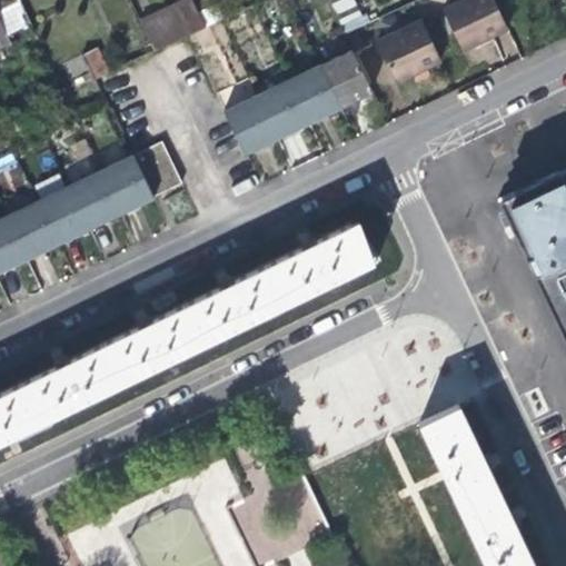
[(20,0),(0,0),(0,11),(21,1),(20,0)]
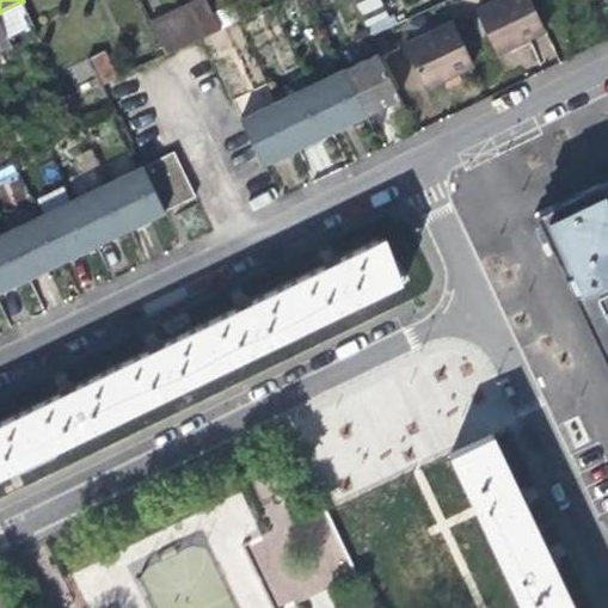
[(197,0),(152,22),(169,56),(222,30),(208,0),(197,0)]
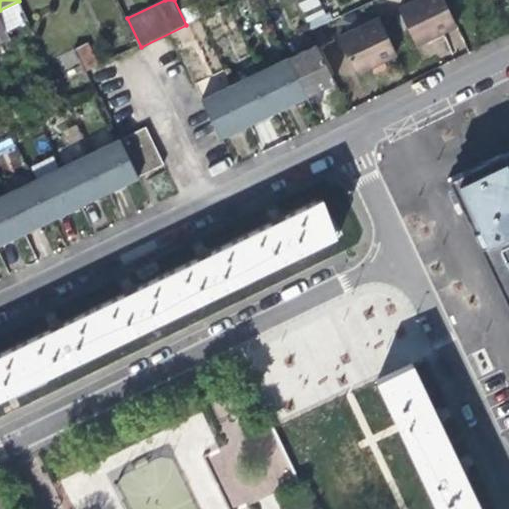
[(437,38),(459,28),(445,0),(420,0),(397,11),(416,48),(437,38)]
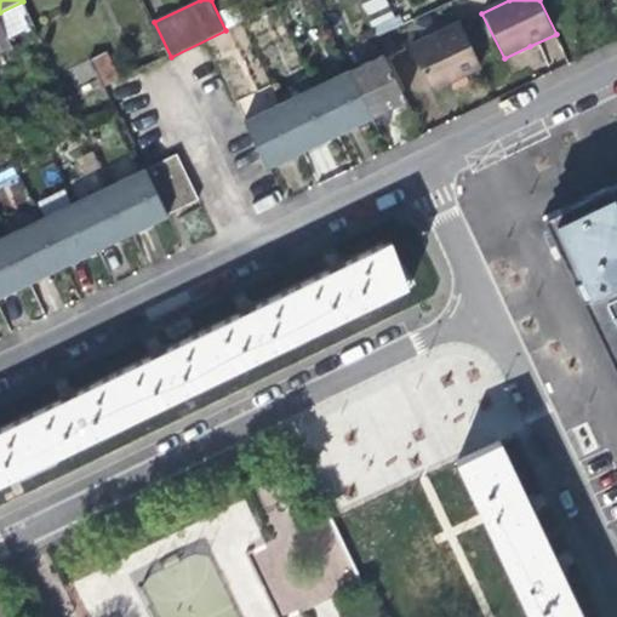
[(12,49),(0,23),(0,49),(1,52),(12,49)]
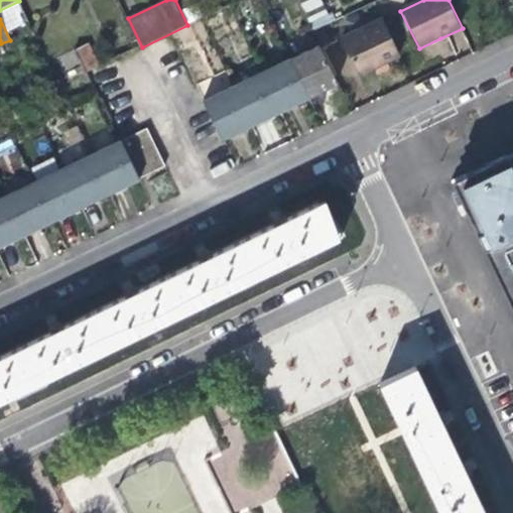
[(384,19),(341,39),(359,77),(381,67),(402,56),(384,19)]
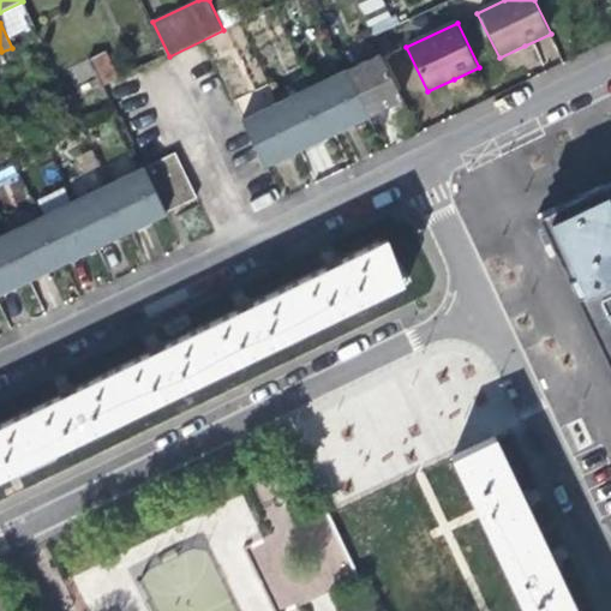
[(103,88),(123,78),(111,53),(93,63),(103,88)]
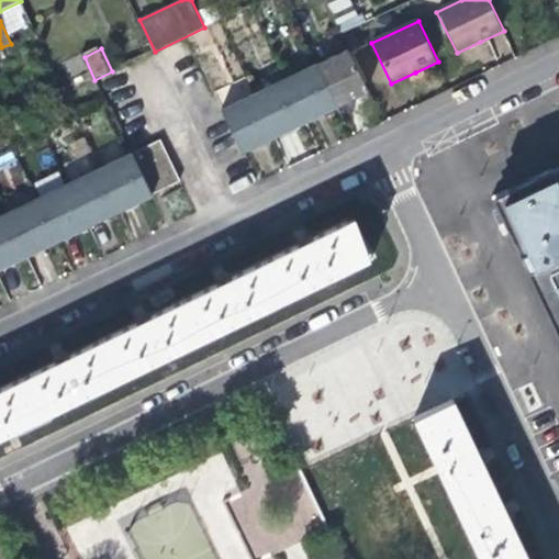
[(353,53),(321,68),(341,108),(357,100),(372,92),(353,53)]
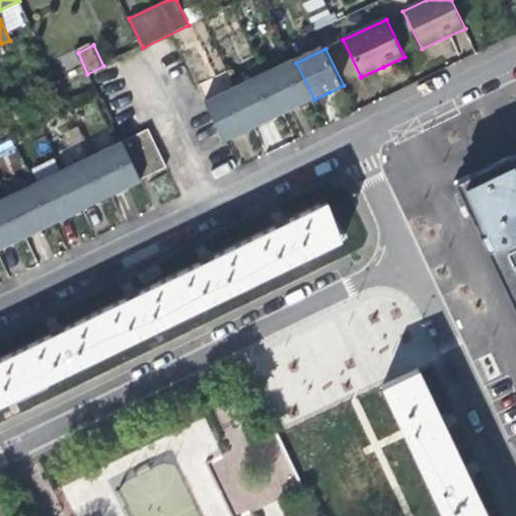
[(296,63),(268,76),(285,114),(300,105),(314,99),(296,63)]
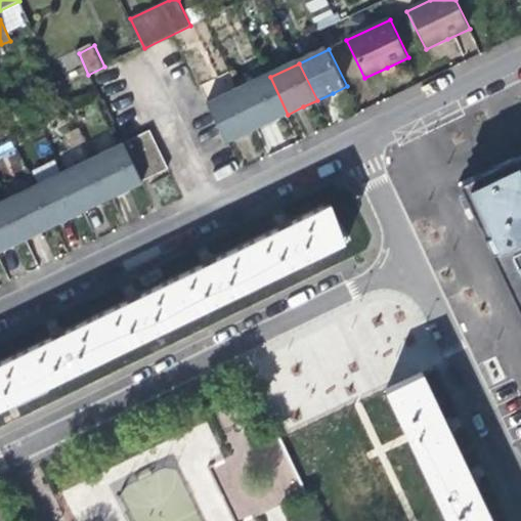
[(270,77),(240,91),(258,129),(274,121),(288,115),(270,77)]
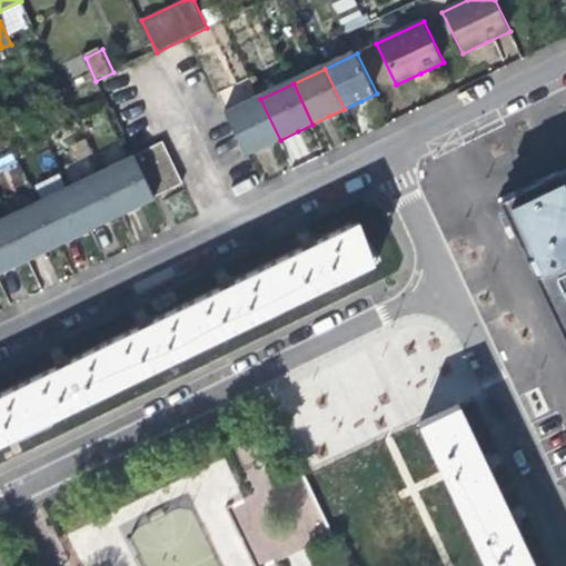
[(267,147),(280,140),(260,99),(228,113),(248,156),(267,147)]
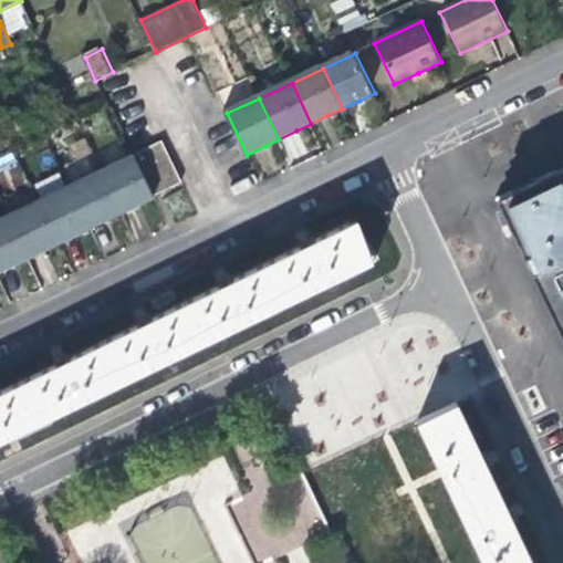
[(165,144),(136,158),(155,197),(184,183),(165,144)]
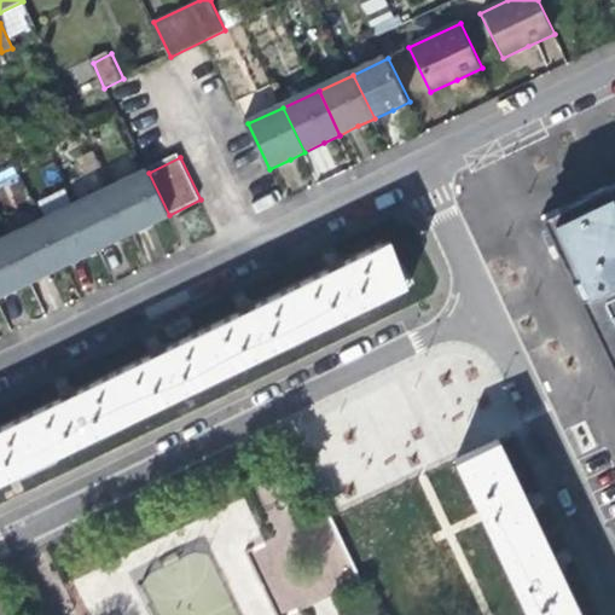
[(614,168),(534,208),(613,383),(614,382),(614,168)]
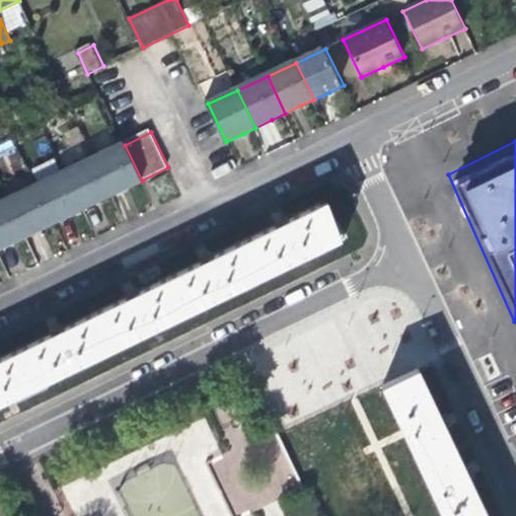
[(134,185),(142,180),(125,145),(94,159),(112,195),(134,185)]
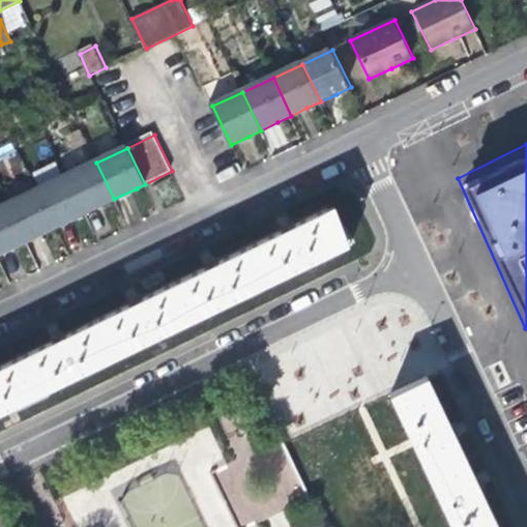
[(104,204),(114,199),(96,163),(67,176),(86,213),(104,204)]
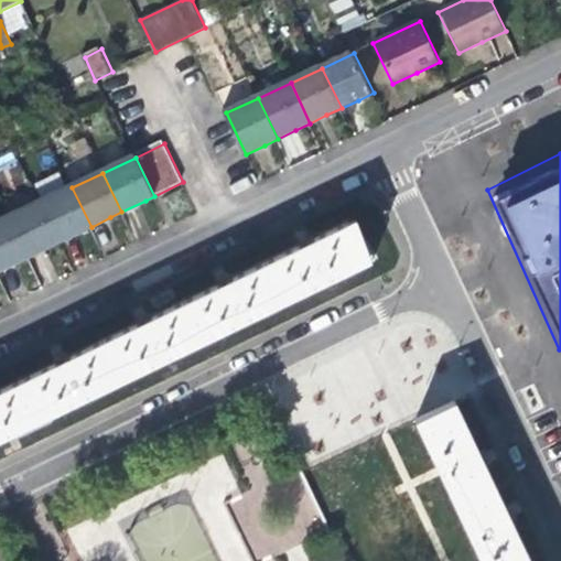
[(76,235),(92,227),(72,187),(40,203),(60,243),(76,235)]
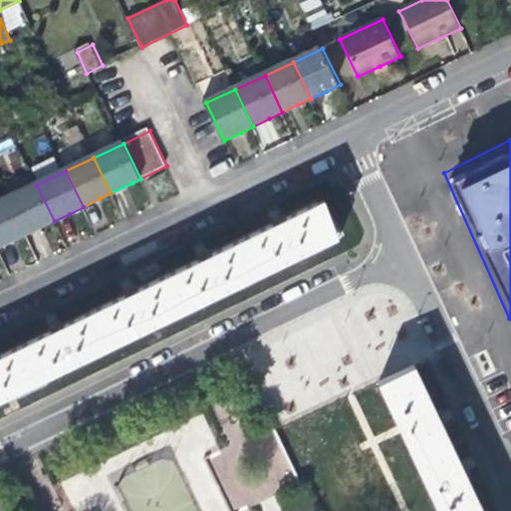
[(41,227),(54,221),(36,185),(9,198),(27,234),(41,227)]
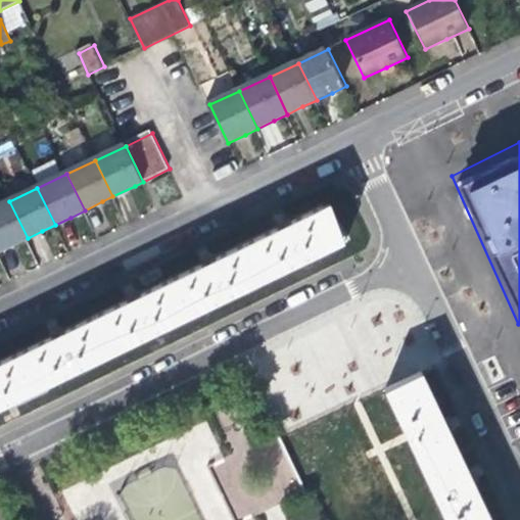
[(9,201),(0,205),(0,251),(14,244),(28,238),(9,201)]
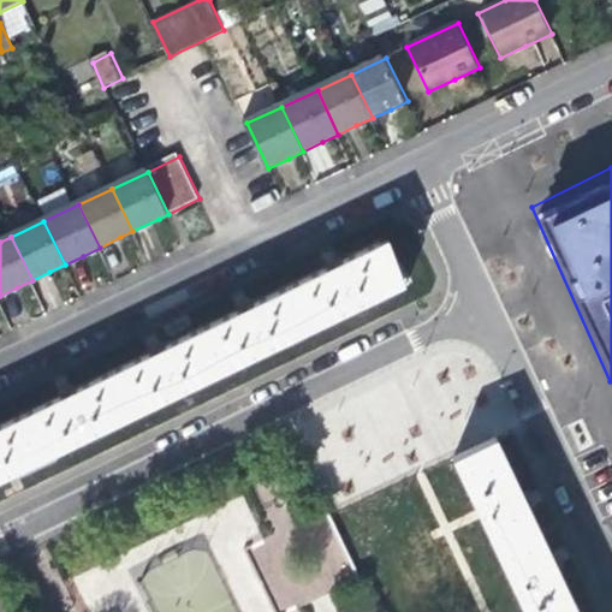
[(416,292),(392,243),(346,262),(263,303),(164,351),(67,397),(0,428),(0,477),(13,471),(19,483),(60,463),(55,452),(188,388),(192,399),(237,378),(232,367),(361,306),(366,316),(416,292)]
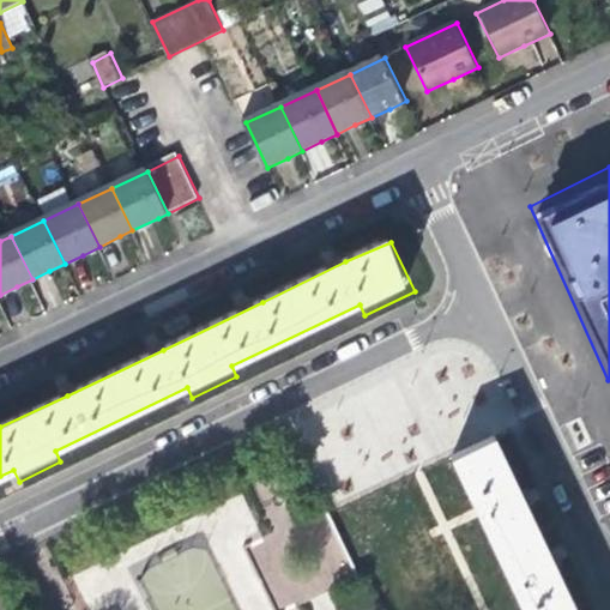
[(473,524),(494,566),(502,561),(525,609),(577,609),(557,571),(511,472),(495,439),(453,458),(482,519),(473,524)]
